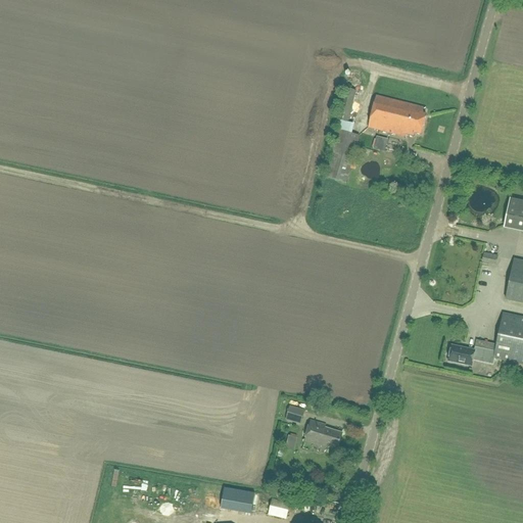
[(348,124),(351,112),(357,92),(344,89),(337,121),(348,124)]
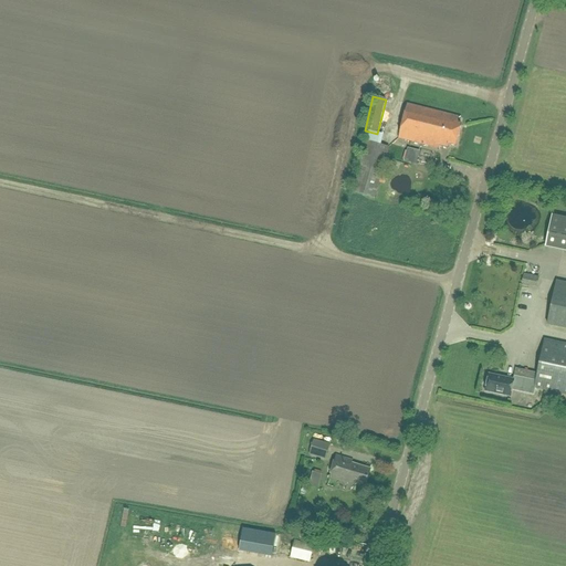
[(448,144),(456,146),(461,125),(457,124),(459,117),(407,104),(398,138),(438,149),(439,146),(448,148),(448,144)]
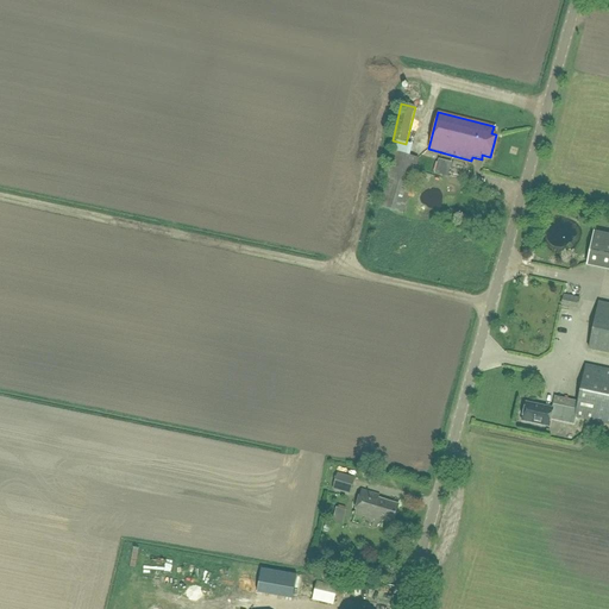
[(403,214),(419,159),(394,152),(378,207),(403,214)]
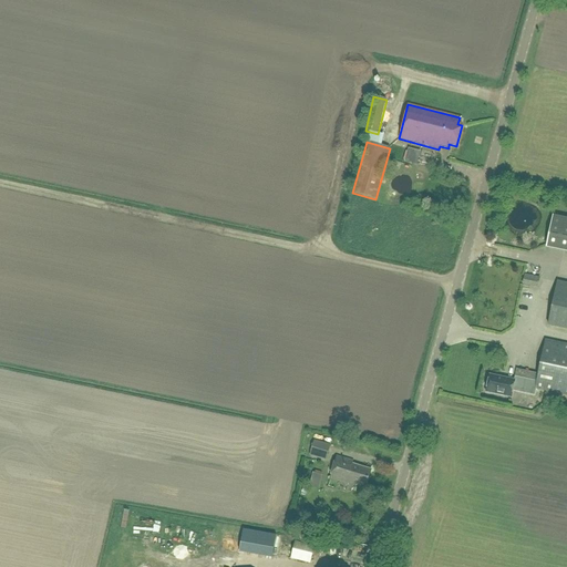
[(549,226),(549,238),(566,238),(566,226),(549,226)]
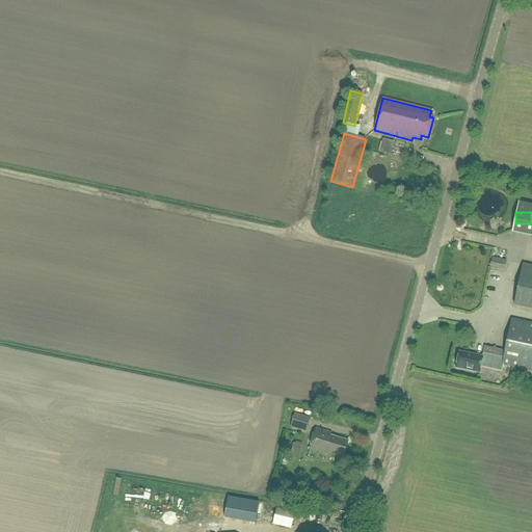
[(491,258),(489,267),(505,270),(507,261),(491,258)]
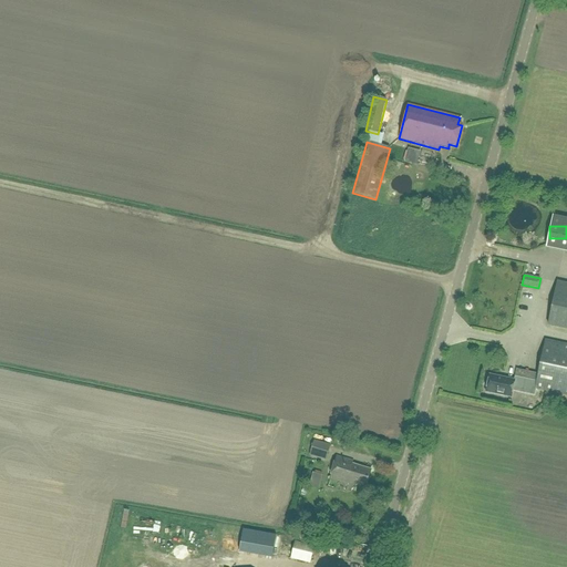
[(566,329),(566,284),(557,282),(548,326),(566,329)]
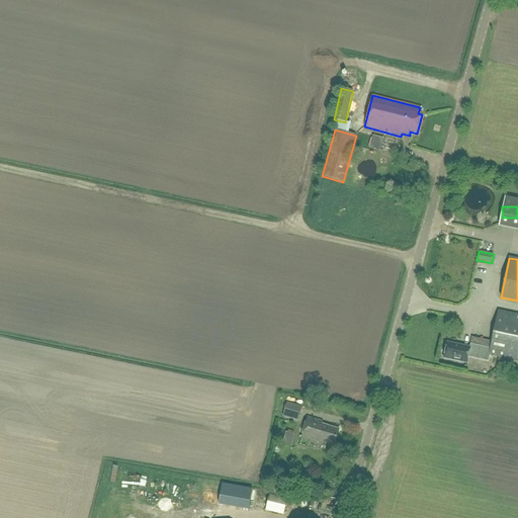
[(517,360),(517,316),(498,312),(490,348),(470,344),(469,347),(447,343),(443,358),(466,363),(468,357),(489,361),(490,355),(517,360)]
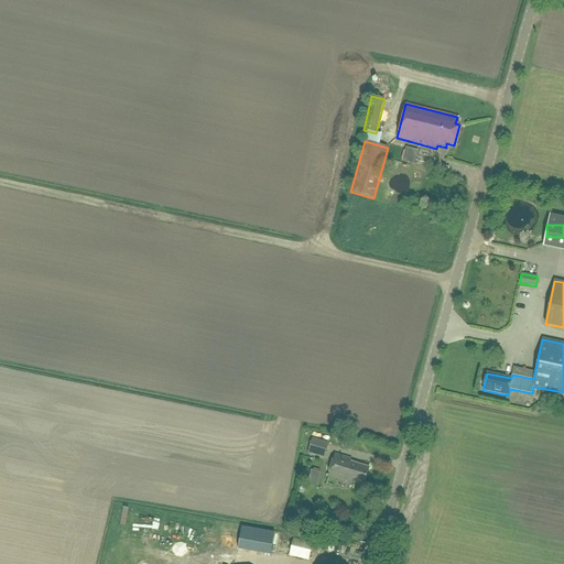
[(324,459),(328,443),(312,438),(308,454),(324,459)]
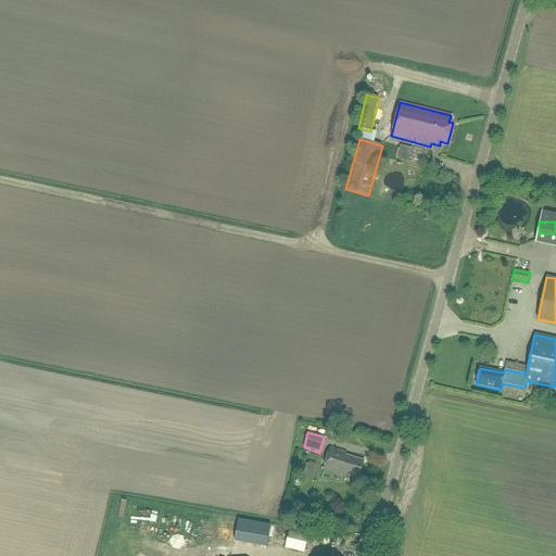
[(350,477),(350,475),(358,478),(364,460),(345,455),(346,453),(330,447),(323,470),(341,476),(341,475),(350,477)]
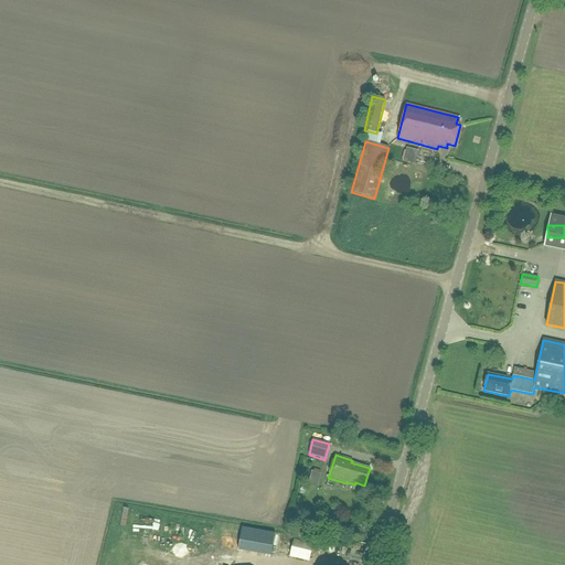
[(318,482),(319,476),(312,473),(310,480),(318,482)]
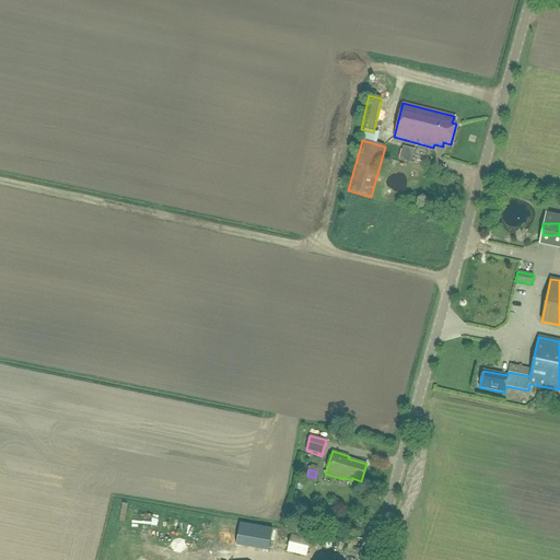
[(306,557),(310,540),(278,533),(273,549),(306,557)]
